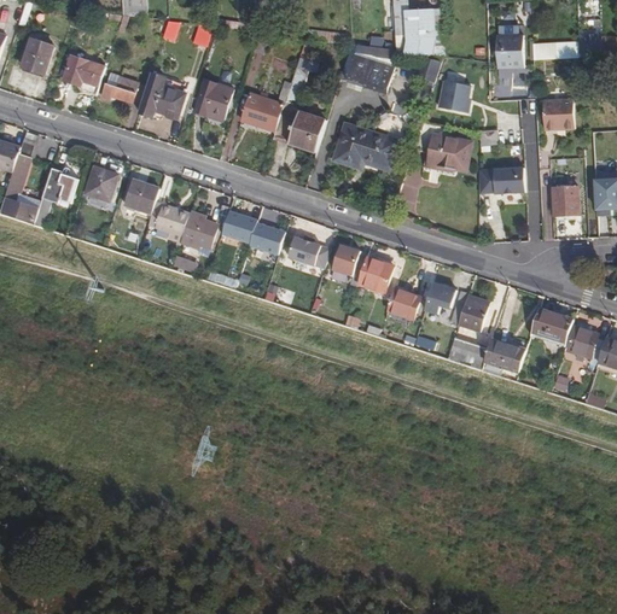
[(23,0),(21,9),(30,12),(33,1),(24,0),(23,0)]
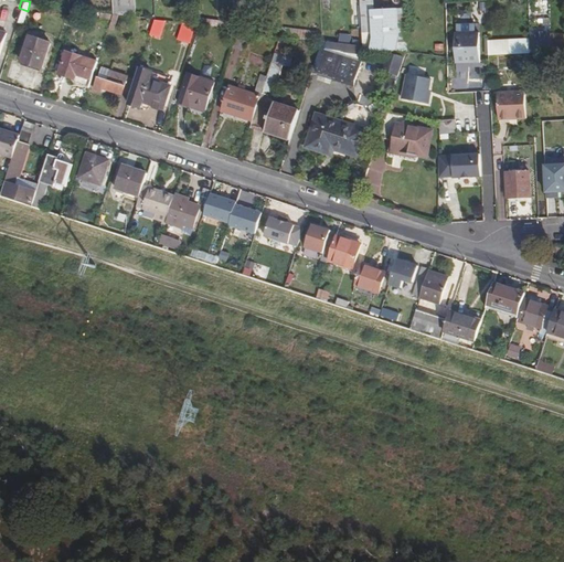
[(110,0),(112,12),(134,16),(131,0),(110,0)]
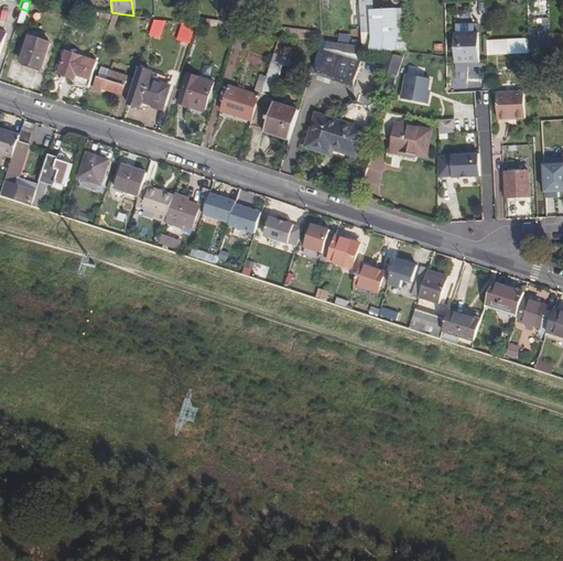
[(358,22),(357,0),(346,0),(347,22),(358,22)]
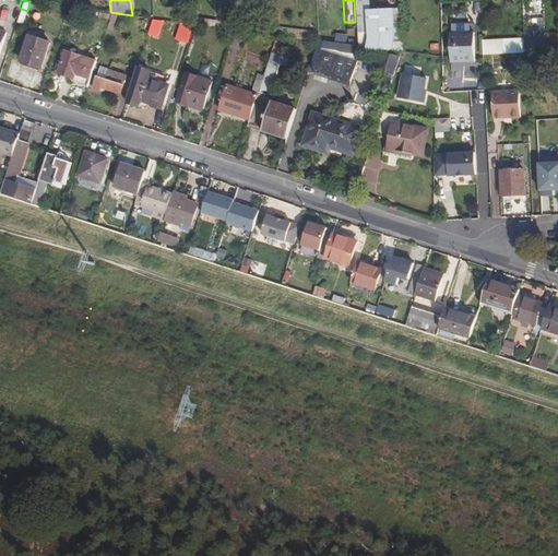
[(366,43),(366,51),(391,49),(399,50),(402,50),(400,9),(368,8),(367,0),(354,0),(355,22),(356,43),(366,43)]
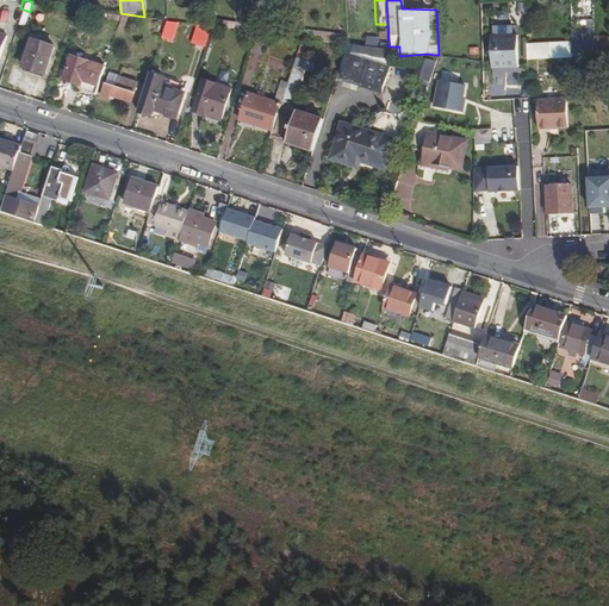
[(20,8),(16,23),(25,25),(30,12),(20,8)]
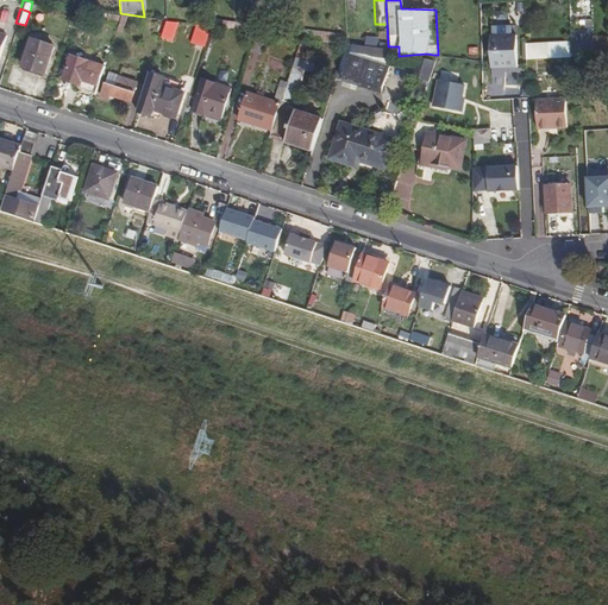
[(162,35),(174,37),(177,20),(165,17),(162,35)]
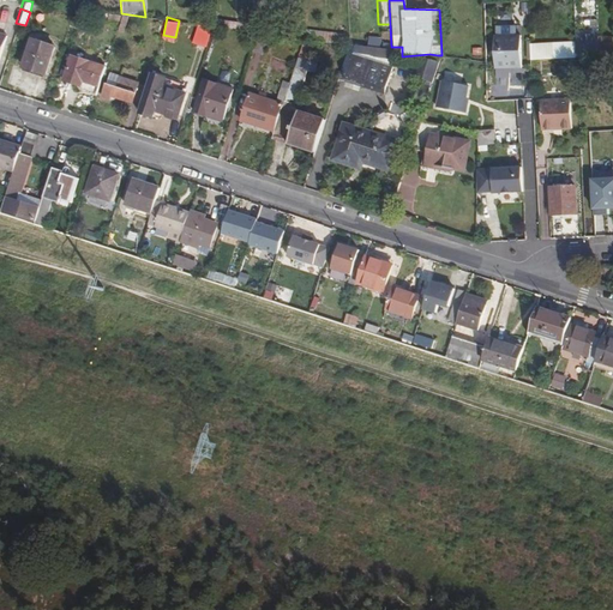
[(268,31),(272,32),(274,22),(260,22),(260,31),(268,31)]
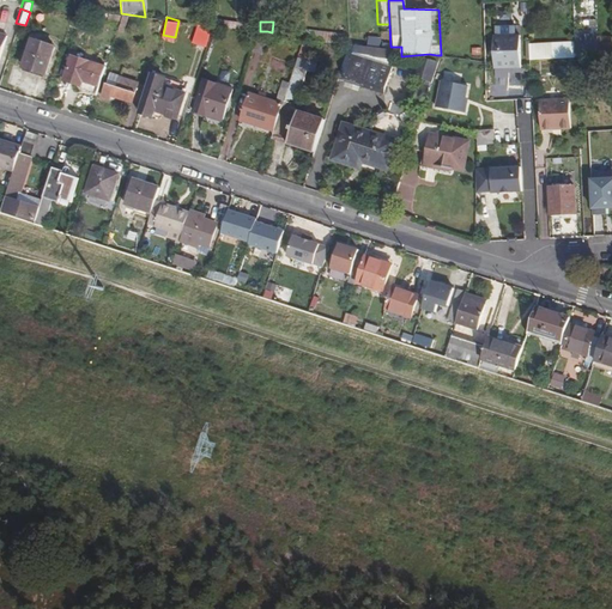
[(192,36),(205,42),(211,28),(198,23),(192,36)]
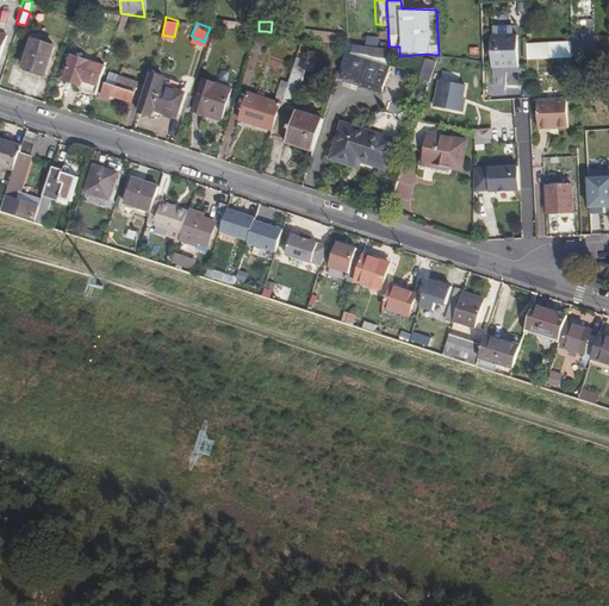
[(318,29),(317,38),(339,42),(340,31),(318,29)]
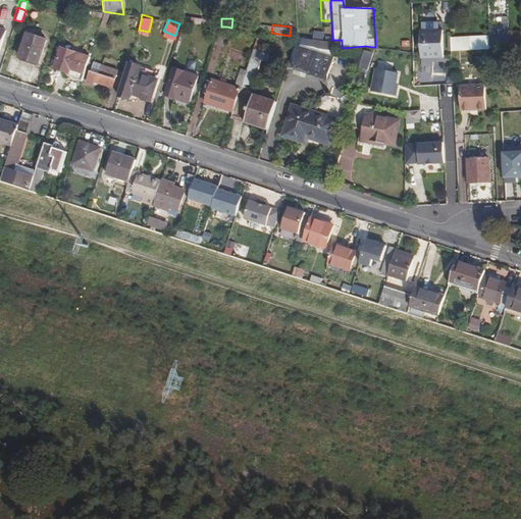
[(218,26),(212,43),(220,46),(227,27),(221,27),(218,26)]
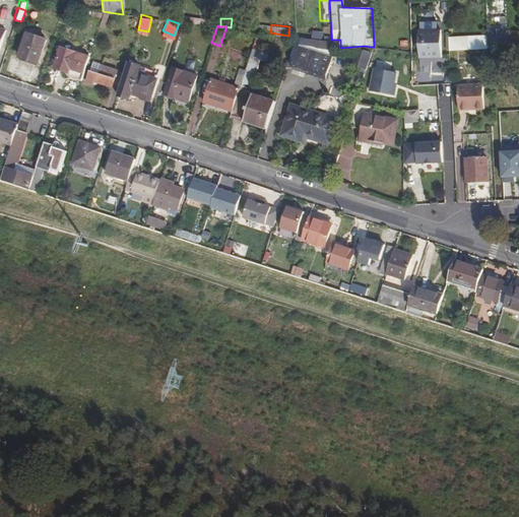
[(417,51),(440,50),(439,28),(417,29),(417,51)]
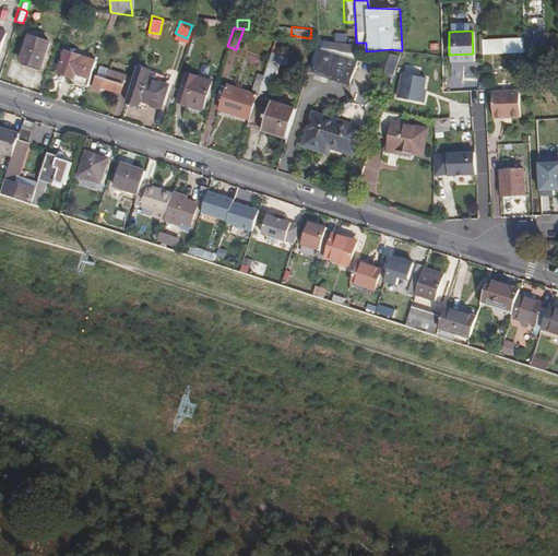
[(557,31),(543,32),(544,49),(557,48),(557,31)]
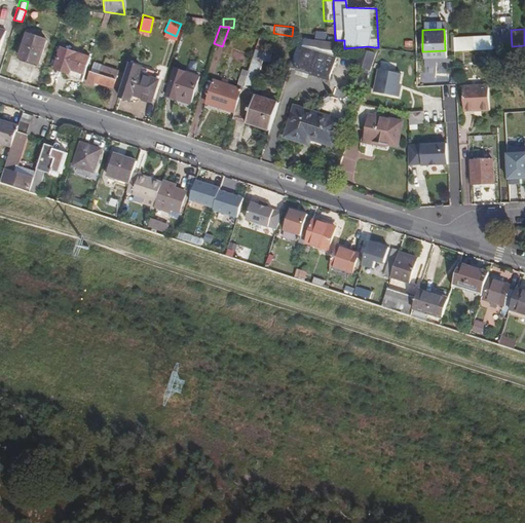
[(19,55),(37,62),(45,38),(26,32),(19,55)]
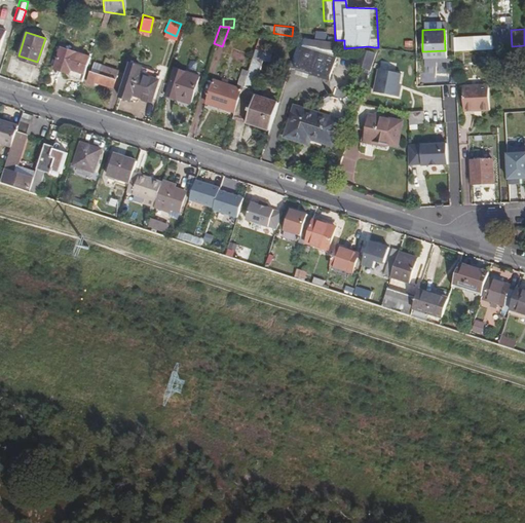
[(453,50),(487,48),(491,47),(492,47),(492,36),(453,37),(453,50)]
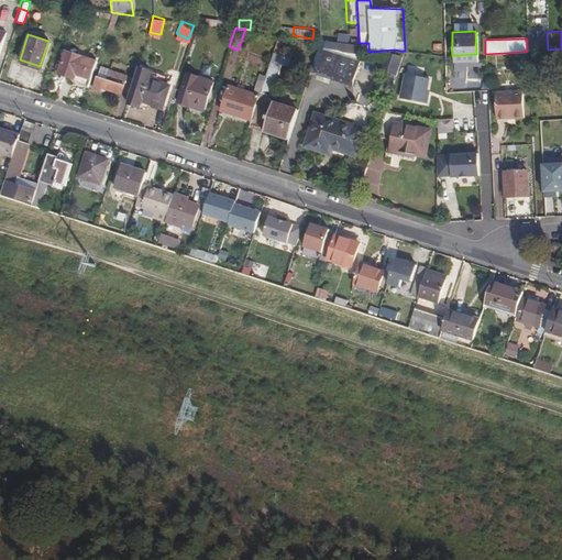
[(359,44),(326,40),(315,73),(350,84),(361,51),(363,45),(359,44)]
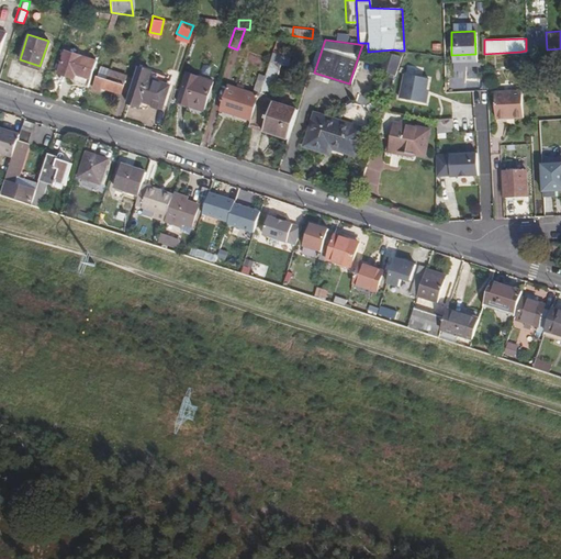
[(74,80),(87,85),(96,59),(65,49),(57,71),(75,77),(74,80)]
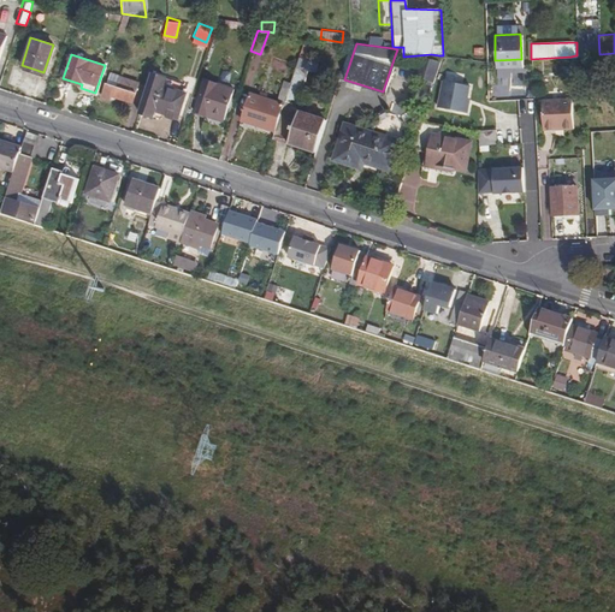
[(426,101),(438,61),(421,57),(409,96),(426,101)]
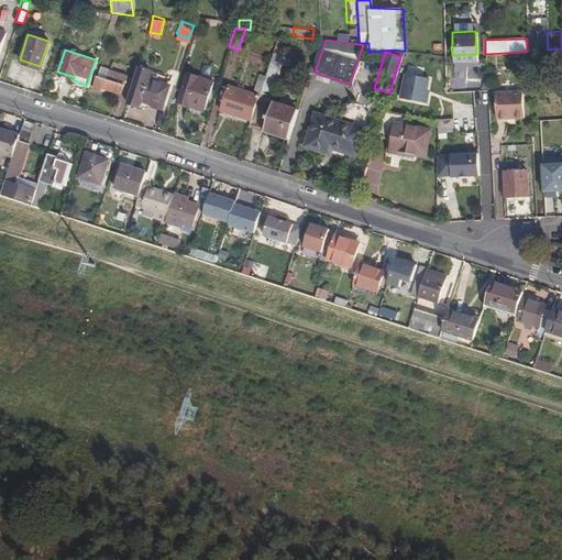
[(270,61),(266,73),(259,70),(255,84),(273,89),(281,64),(270,61)]
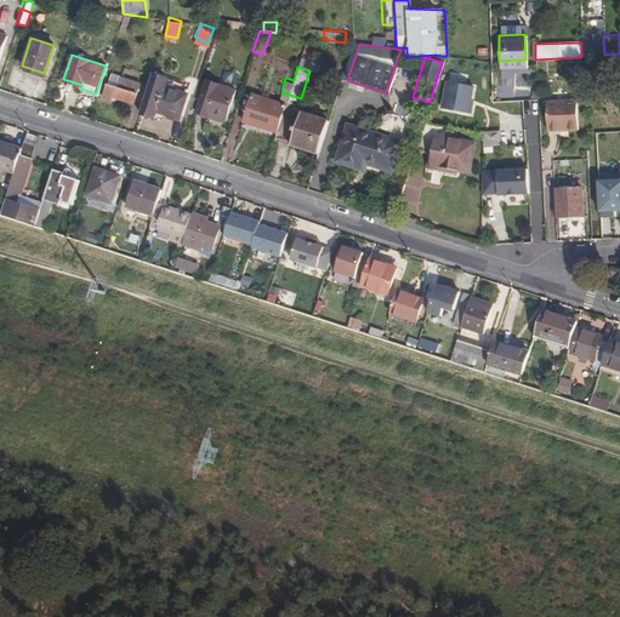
[(113,98),(114,95),(132,101),(138,81),(109,72),(102,95),(113,98)]
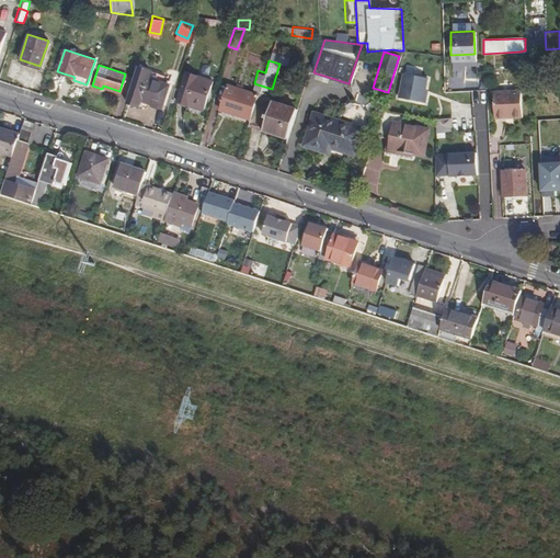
[(136,66),(125,101),(137,105),(139,98),(160,104),(167,84),(146,77),(148,69),(136,66)]
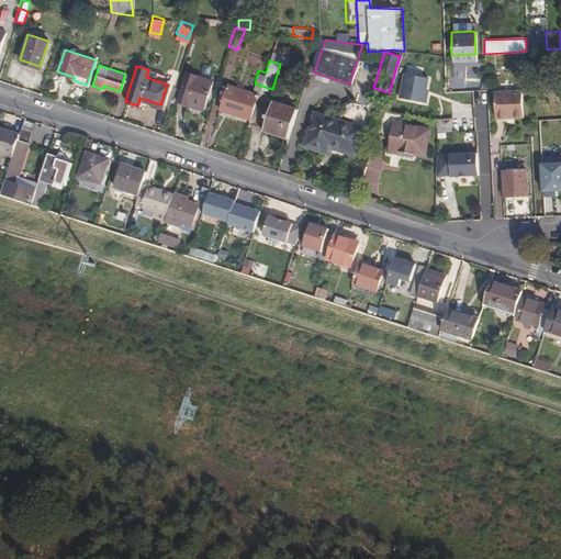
[(186,70),(176,99),(201,108),(211,79),(186,70)]
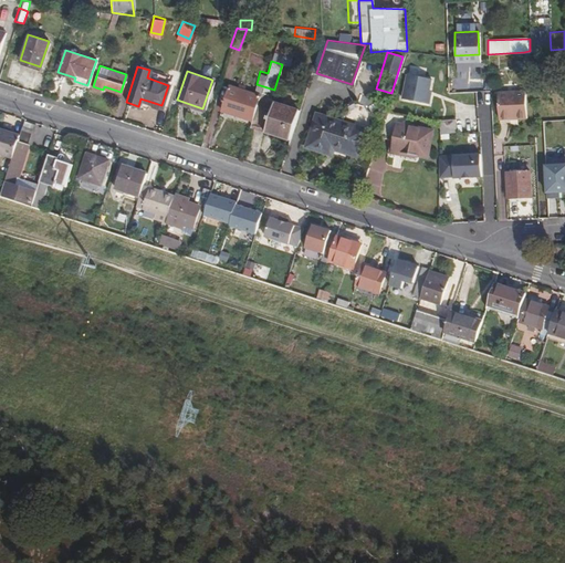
[(430,77),(406,74),(401,98),(428,103),(429,93),(427,93),(430,77)]
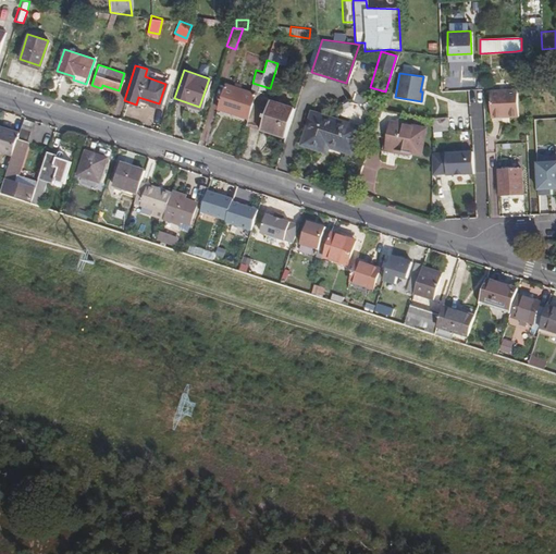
[(246,115),(255,93),(223,82),(215,106),(246,115)]
